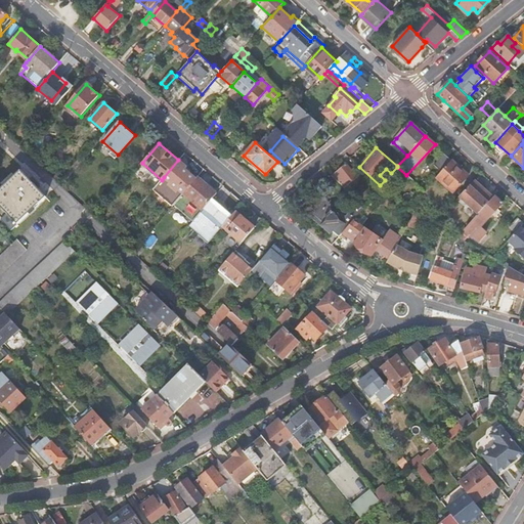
[(162,180),(154,189),(173,206),(183,193),(197,178),(188,172),(184,169),(184,168),(185,166),(178,160),(164,177),(162,180)]
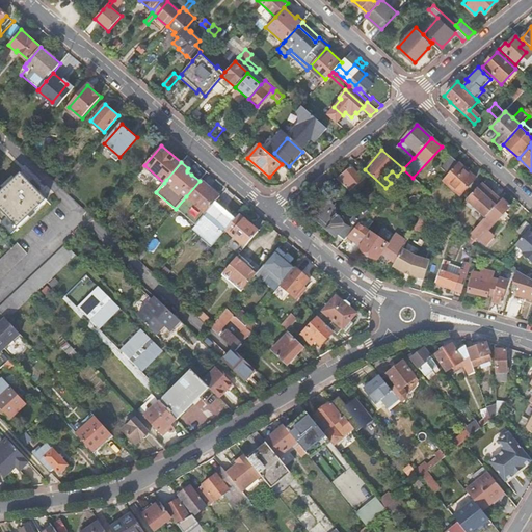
[(458,162),(443,180),(459,195),(475,178),(458,162)]
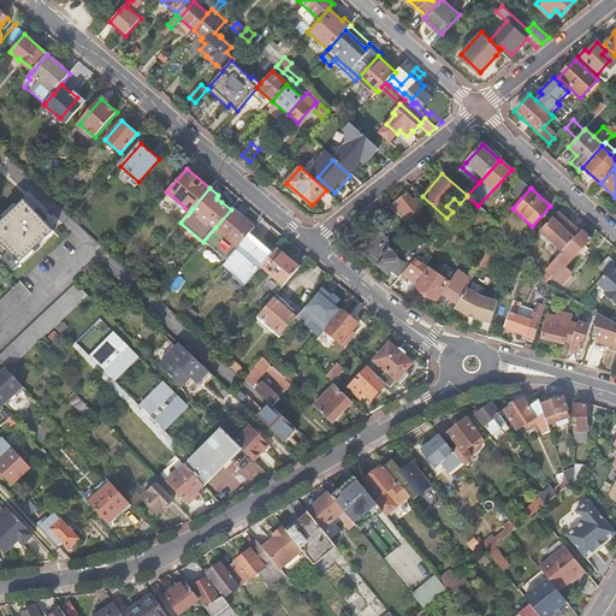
[(389,207),(404,220),(420,208),(407,193),(389,207)]
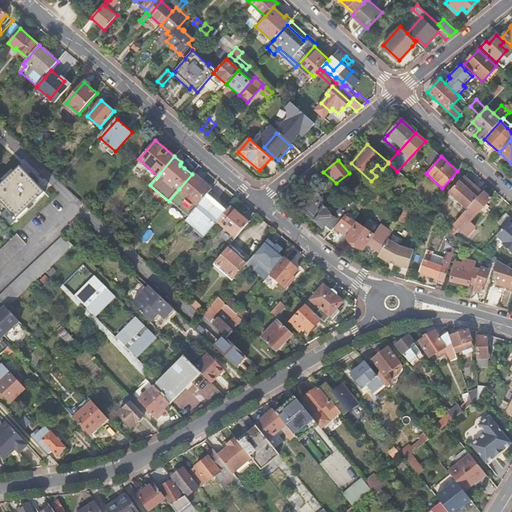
[(37,184),(29,176),(20,166),(0,185),(0,201),(7,208),(0,214),(10,225),(17,219),(45,193),(37,184)]
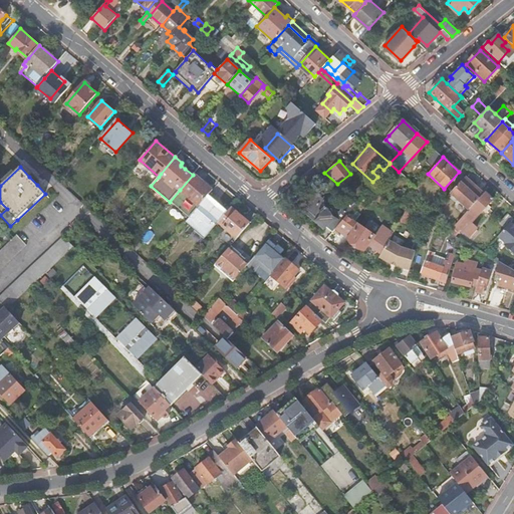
[(193,175),(180,190),(199,206),(207,196),(211,192),(201,183),(202,181),(194,174),(193,175)]
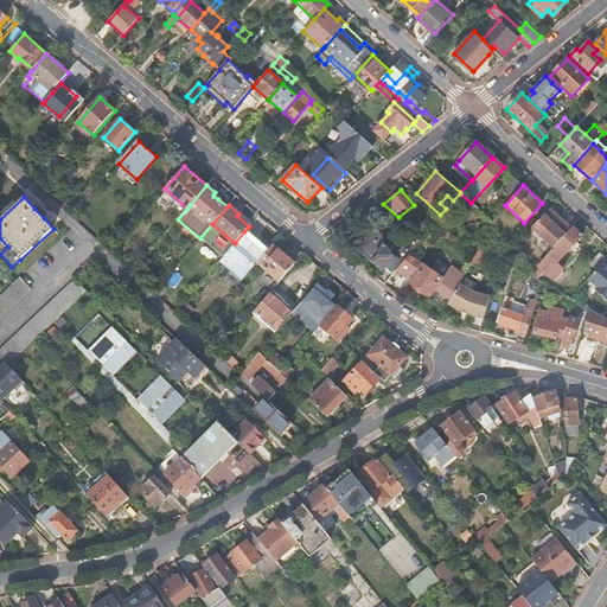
[(389,211),(382,216),(387,223),(394,217),(389,211)]
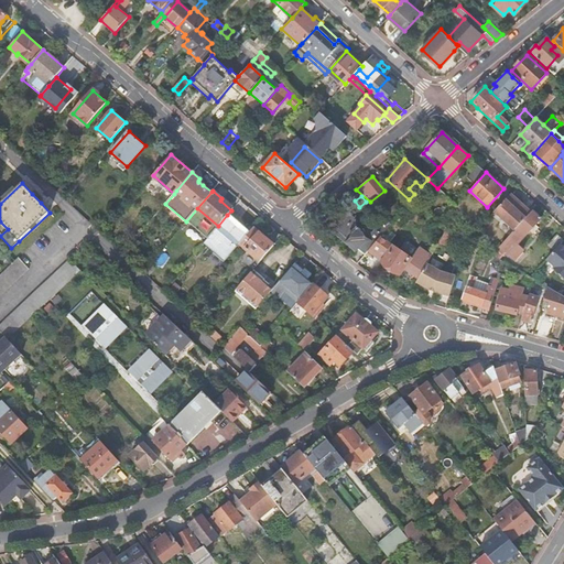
[(529,215),(509,196),(494,212),(514,230),(529,215)]
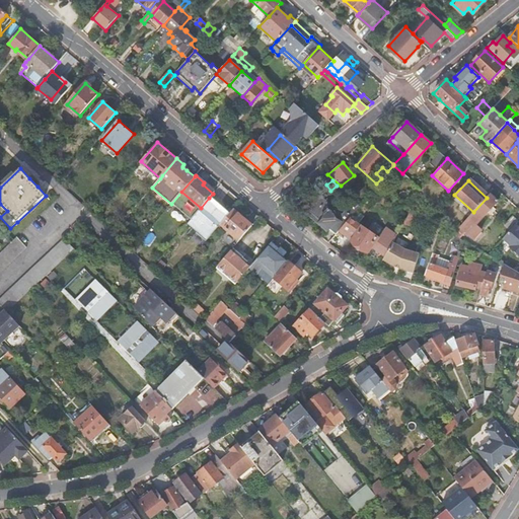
[(378,186),(371,194),(375,198),(383,190),(378,186)]
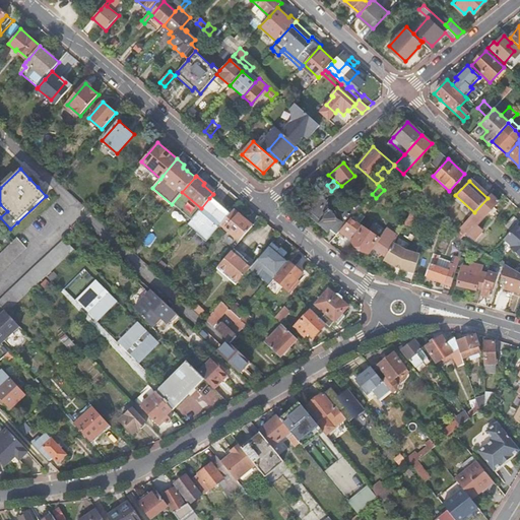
[(329,230),(322,237),(329,243),(339,231),(350,218),(354,213),(348,208),(349,207),(348,206),(342,214),(321,196),(322,195),(321,194),(307,210),(329,230)]
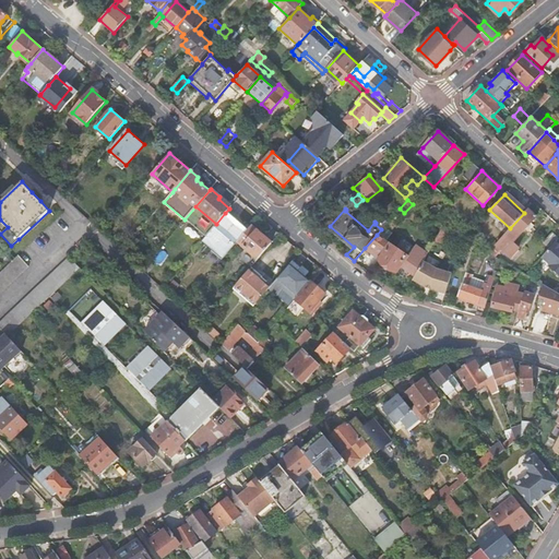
[(536,217),(527,209),(524,213),(510,228),(487,252),(490,254),(492,254),(492,256),(499,260),(506,263),(520,247),(513,241),(536,217)]
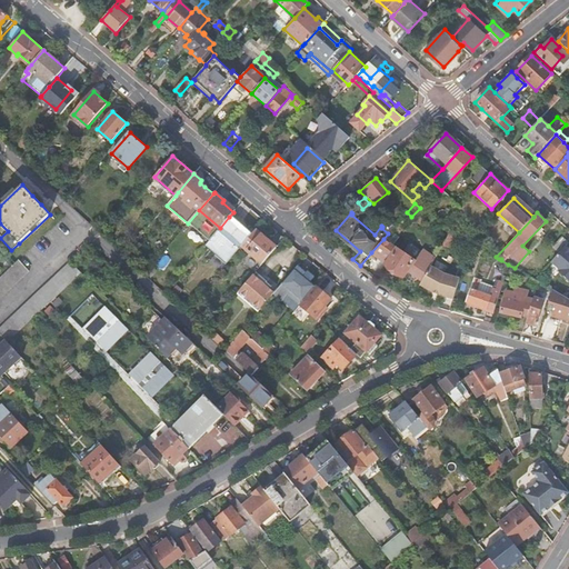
[(220,228),(206,245),(227,262),(242,246),(251,236),(241,227),(241,226),(240,225),(240,226),(229,217),(220,228)]
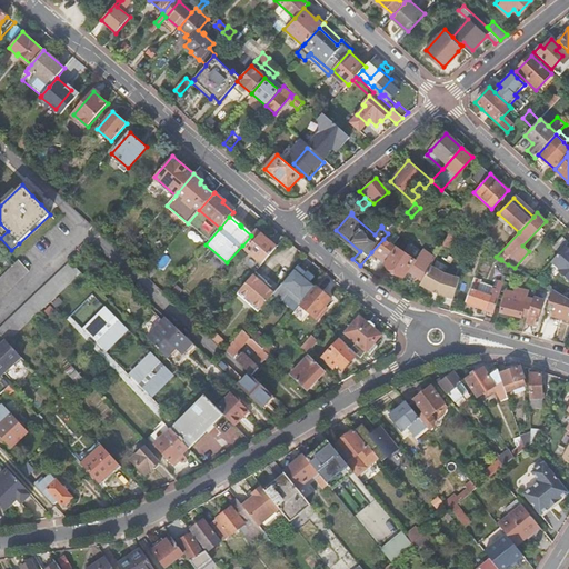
[(457,233),(450,229),(441,246),(448,249),(457,233)]
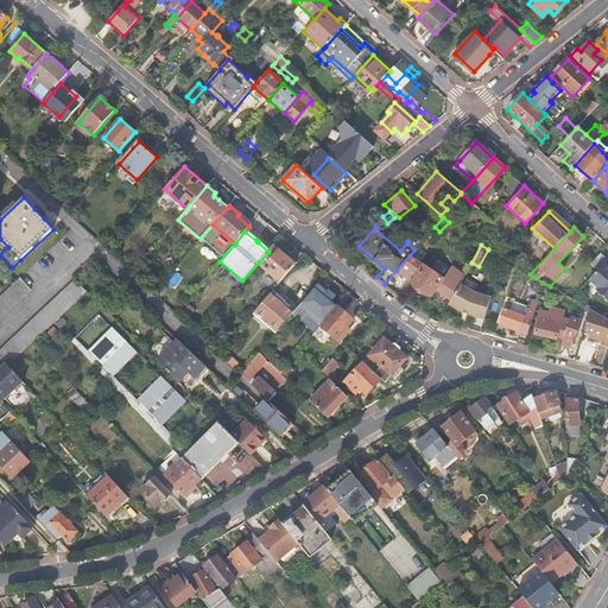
[(273,246),(268,252),(259,263),(280,282),(296,264),(273,246)]
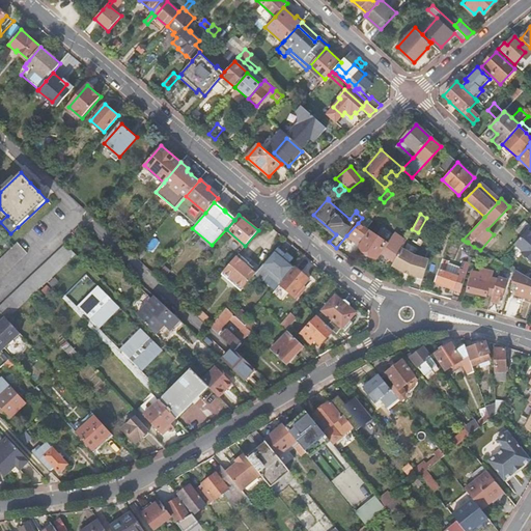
[(516,241),(528,228),(530,226),(524,220),(510,234),(516,241)]
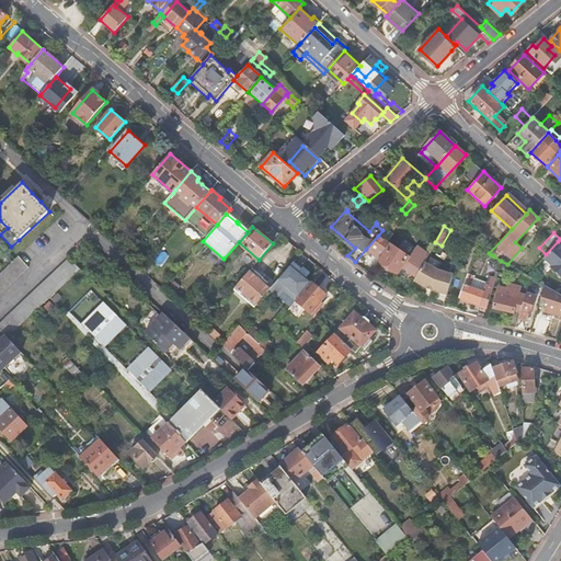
[(409,258),(378,236),(366,249),(380,260),(379,261),(397,274),(401,267),(415,277),(424,262),(428,254),(415,248),(409,258)]
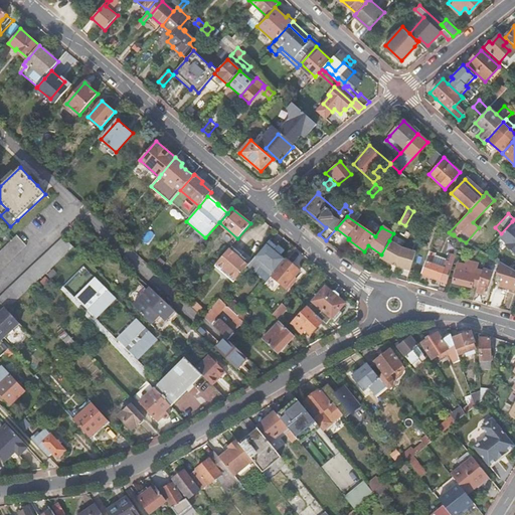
[(514,224),(512,221),(501,233),(499,236),(507,243),(505,245),(514,253),(514,224)]
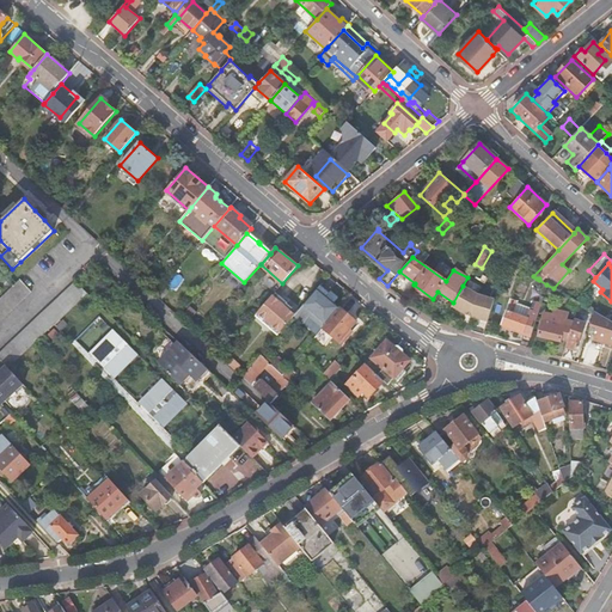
[(539,279),(537,279),(534,283),(545,289),(546,285),(539,280),(539,279)]
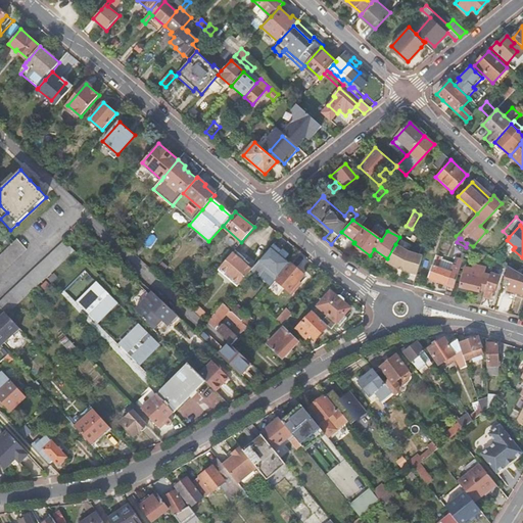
[(13,242),(0,253),(0,274),(28,250),(16,239),(13,242)]
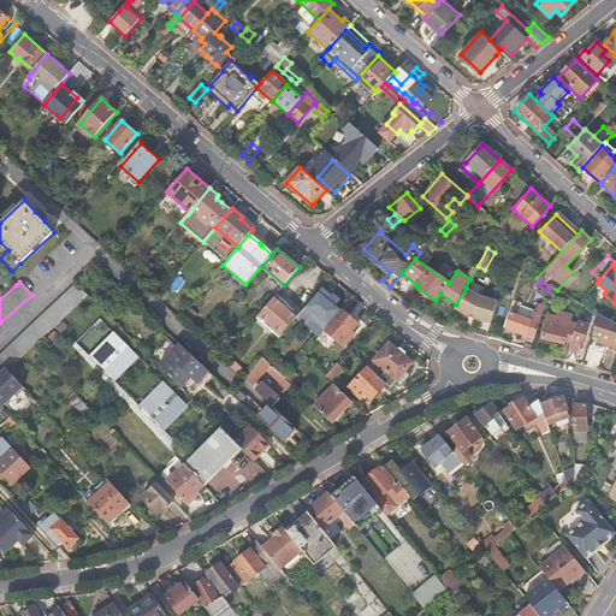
[(76,284),(0,355),(0,361),(6,367),(9,371),(33,348),(55,326),(55,327),(88,295),(77,284),(77,285),(76,284)]
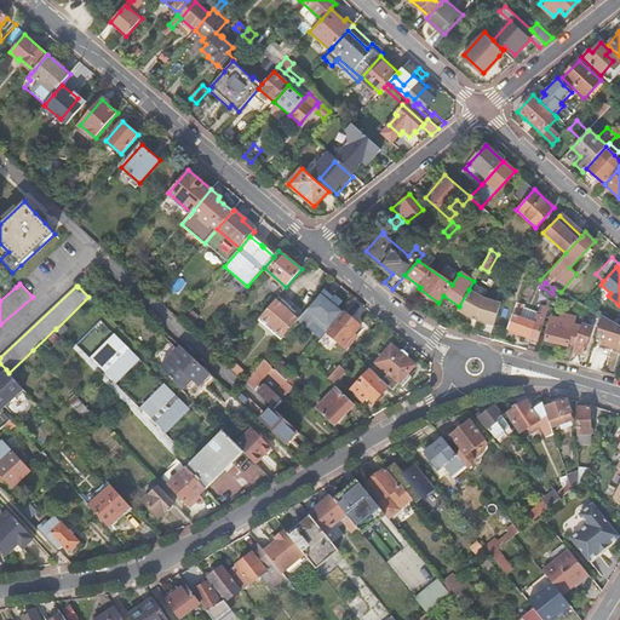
[(321,293),(299,320),(298,320),(306,328),(314,320),(328,332),(331,329),(344,313),(331,300),(333,297),(325,290),(321,293)]
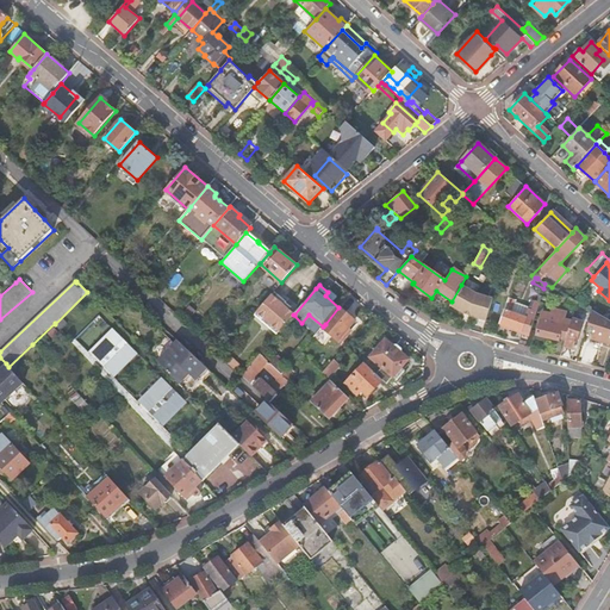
[(475,293),(461,285),(452,302),(449,305),(464,311),(472,315),(485,321),(492,298),(475,293)]
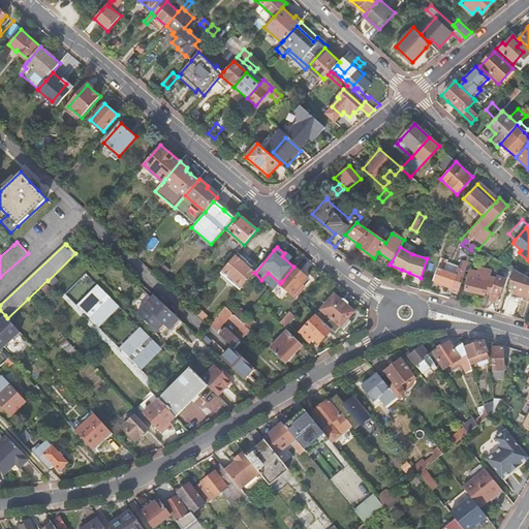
[(255,273),(236,255),(223,270),(243,286),(254,273),(255,273)]
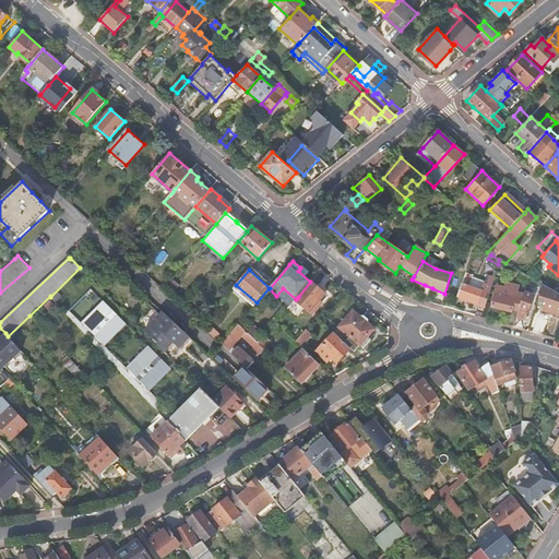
[(489,294),(490,288),(483,285),(482,287),(468,282),(471,276),(472,274),(466,272),(458,296),(462,297),(485,305),(489,294)]
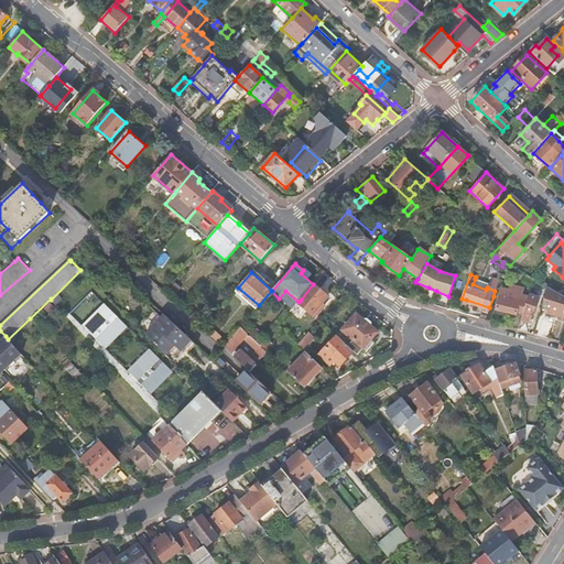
[(488,284),(475,279),(473,284),(486,290),(487,288),(488,284)]
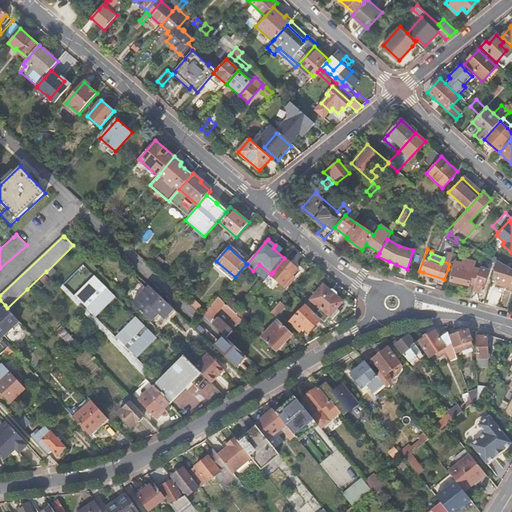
[(298,269),(284,258),(273,272),(271,274),(268,277),(264,282),(271,288),(278,281),(286,287),(291,281),(289,279),(293,275),(298,269)]
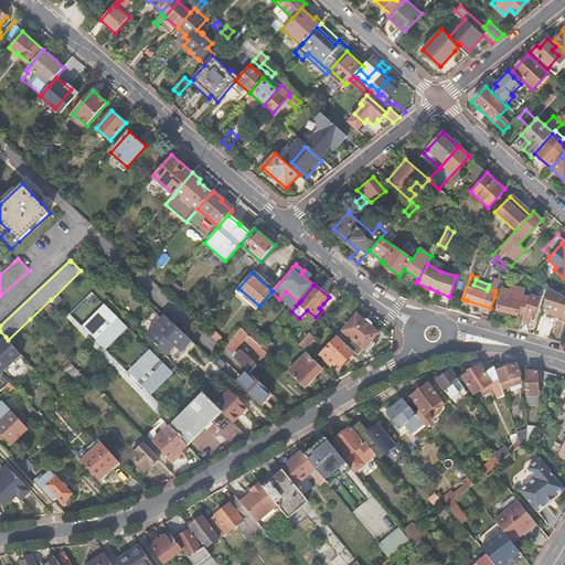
[(519,308),(524,310),(528,301),(521,300),(523,288),(512,286),(510,290),(502,288),(497,309),(516,315),(519,308)]
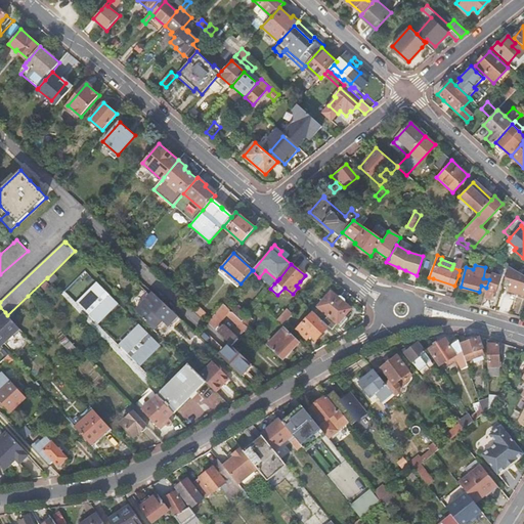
[(523,274),(509,266),(505,277),(510,278),(508,287),(511,287),(510,291),(523,294),(523,274)]
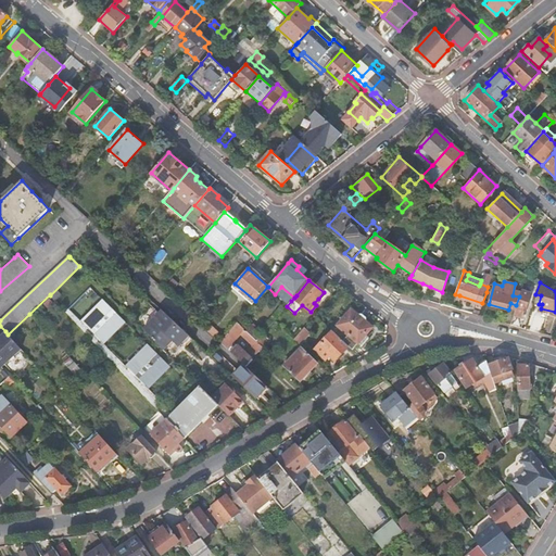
[(93,288),(85,294),(90,301),(99,294),(93,288)]
